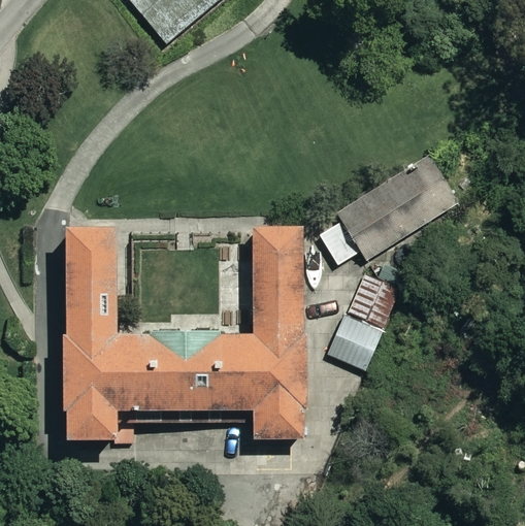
[(128,0),(163,42),(215,0),(128,0)]
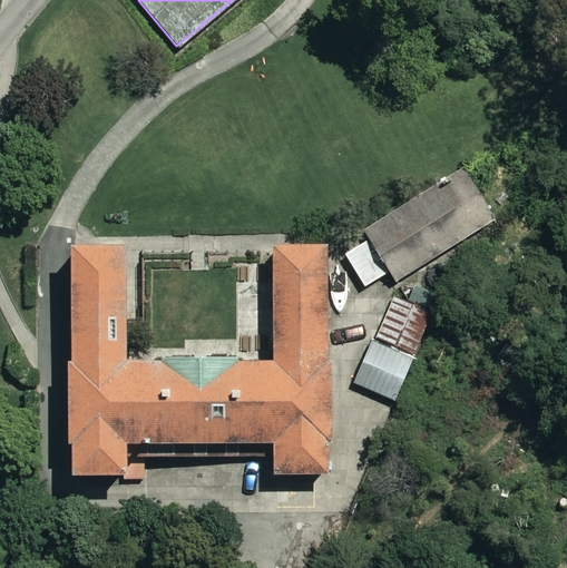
[(361,227),(393,278),(494,217),(462,166),(361,227)]
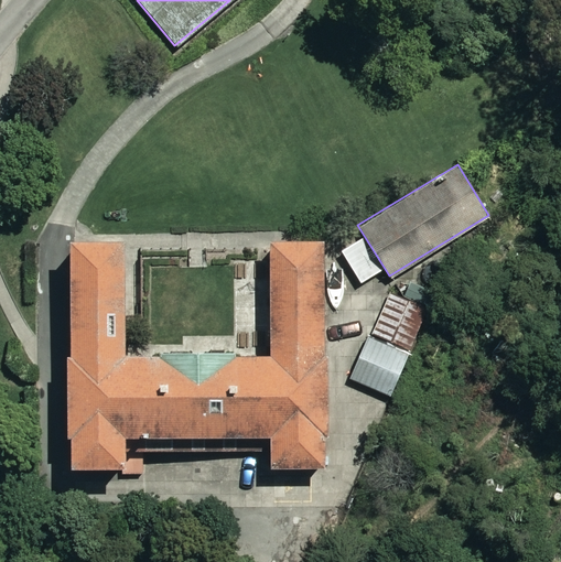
[(72,439),(71,469),(125,469),(126,439),(270,438),(269,466),(324,468),(324,438),(327,438),(327,355),(324,355),(322,240),(270,240),(269,356),(123,355),(125,242),(69,241),(72,358),(67,357),(67,440),(72,439)]
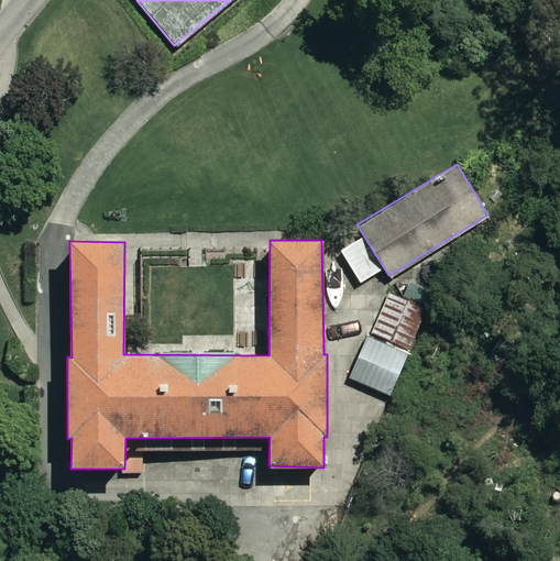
[(425,309),(387,292),(370,331),(406,349),(425,309)]
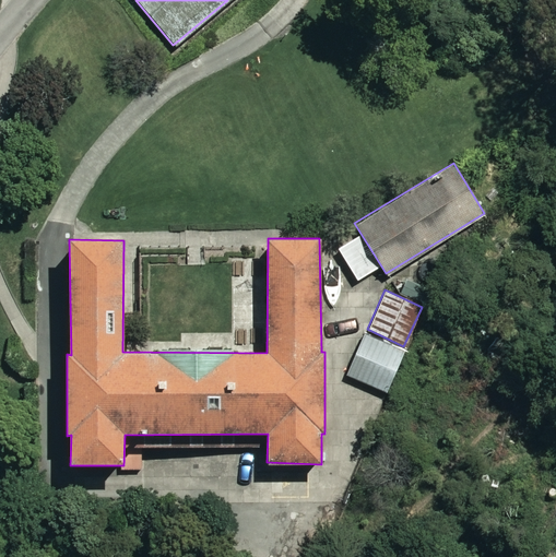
[(394,348),(363,335),(345,375),(377,389),(394,348)]
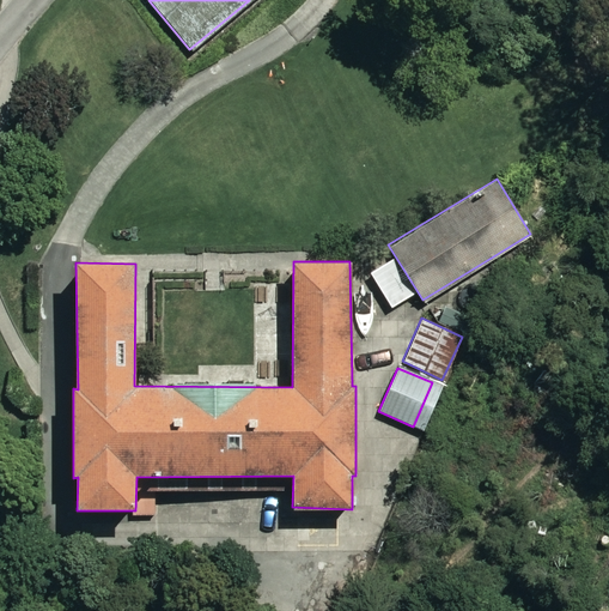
All buildings are outlined.
